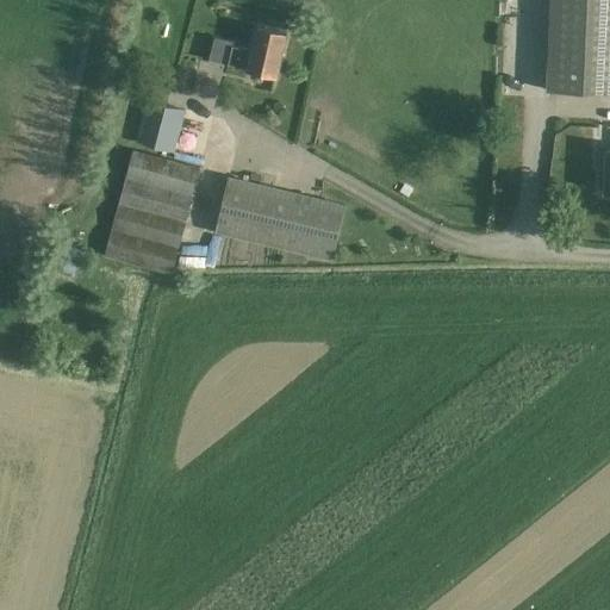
[(609,0),(552,0),(548,91),(609,93),(609,0)]
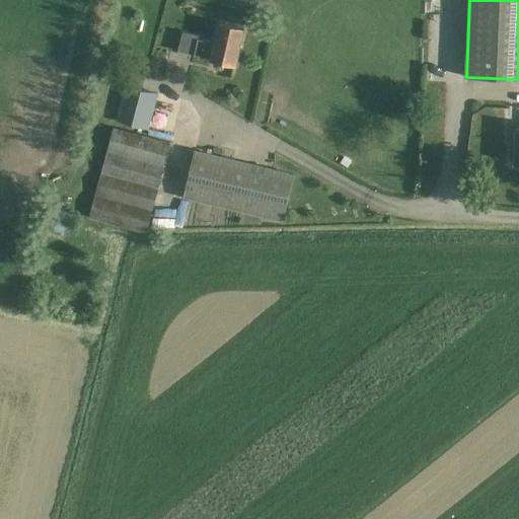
[(200,36),(186,32),(181,45),(196,49),(195,55),(211,59),(211,60),(236,65),(244,29),(219,23),(215,42),(199,39),(200,36)]
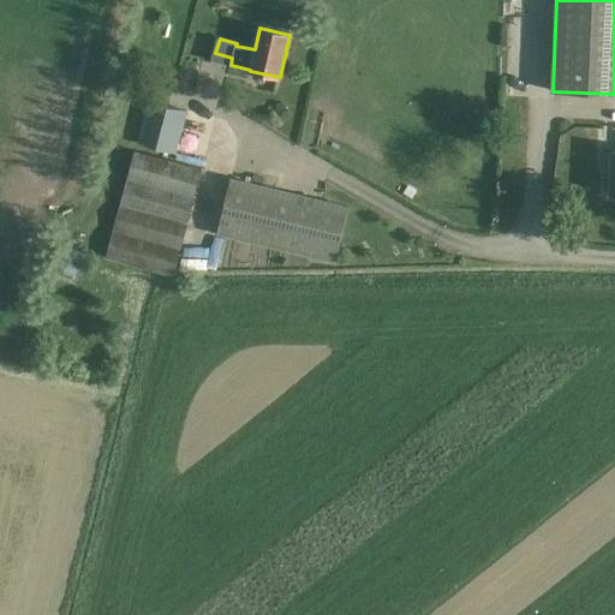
[(154,102),(143,144),(177,153),(187,111),(154,102)]
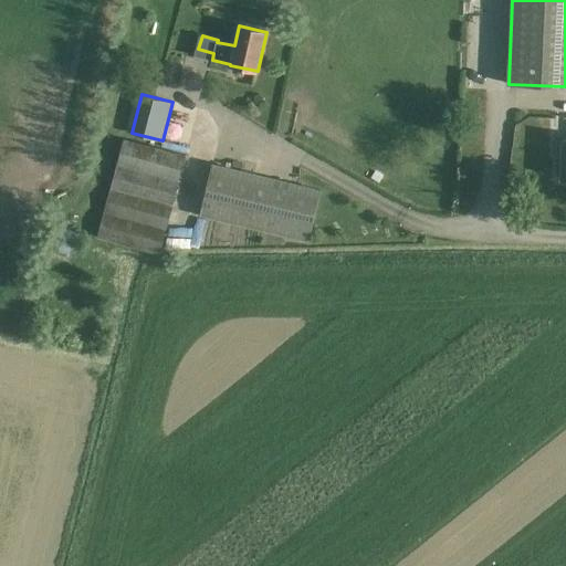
[(159,252),(186,155),(124,139),(97,237),(159,252)]
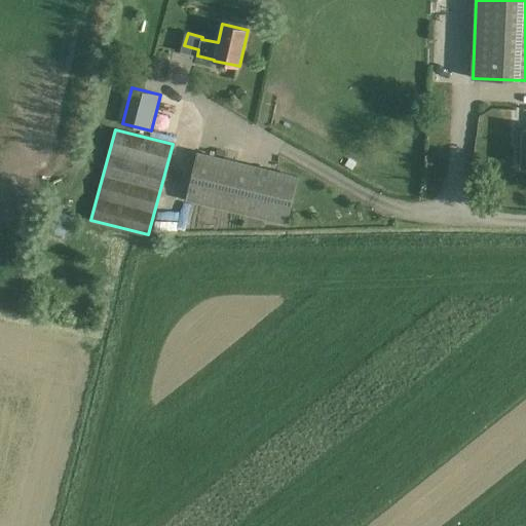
[(197,152),(186,200),(286,224),(297,176),(197,152)]
